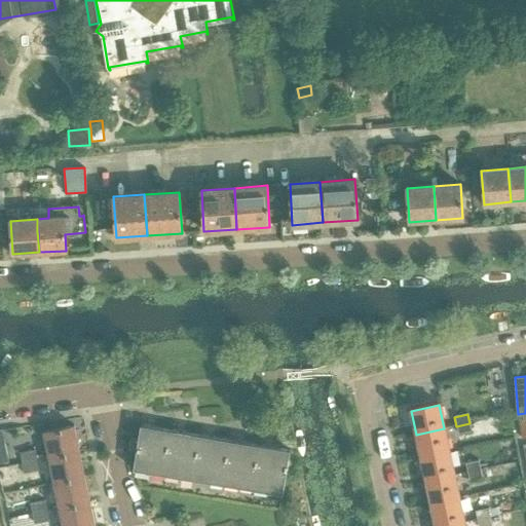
[(470,423),(456,426),(458,435),(471,433),(470,423)]
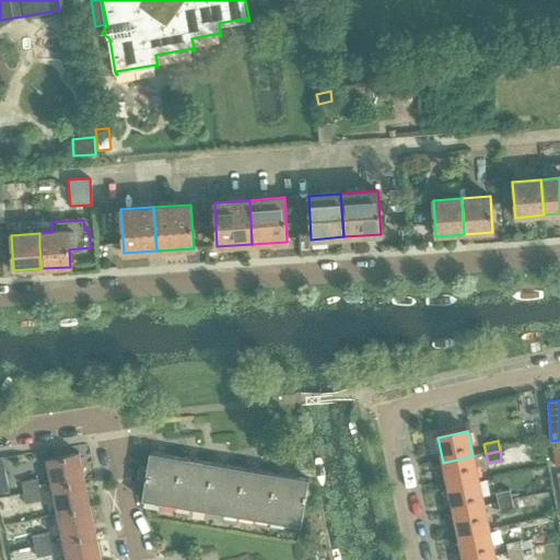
[(139,466),(137,478),(144,480),(141,500),(143,500),(143,499),(174,504),(182,458),(151,453),(151,452),(150,452),(147,467),(139,466)]
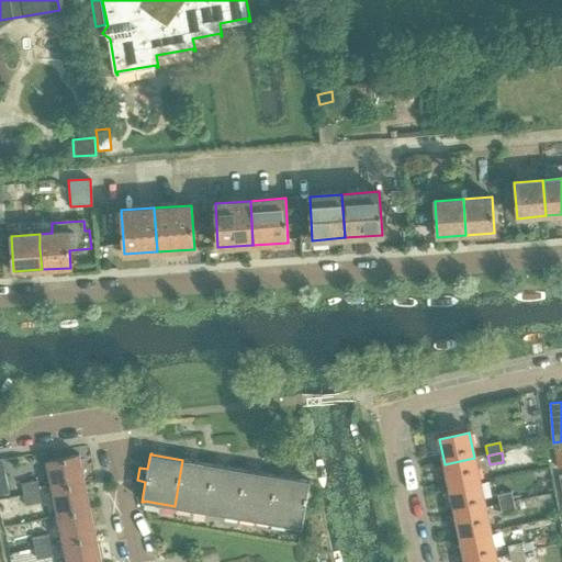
[(79,454),(47,461),(53,489),(85,482),(79,454)]
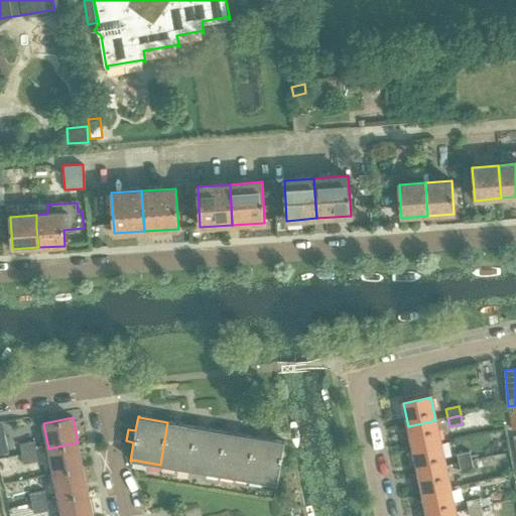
[(435,420),(408,426),(413,449),(440,443),(435,420)]
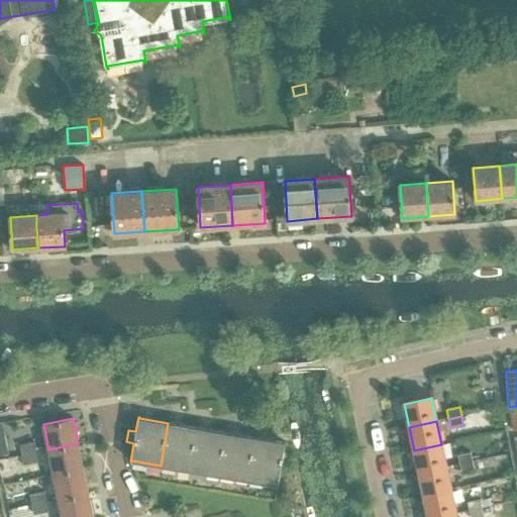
[(168,423),(161,466),(190,471),(197,427),(168,423)]
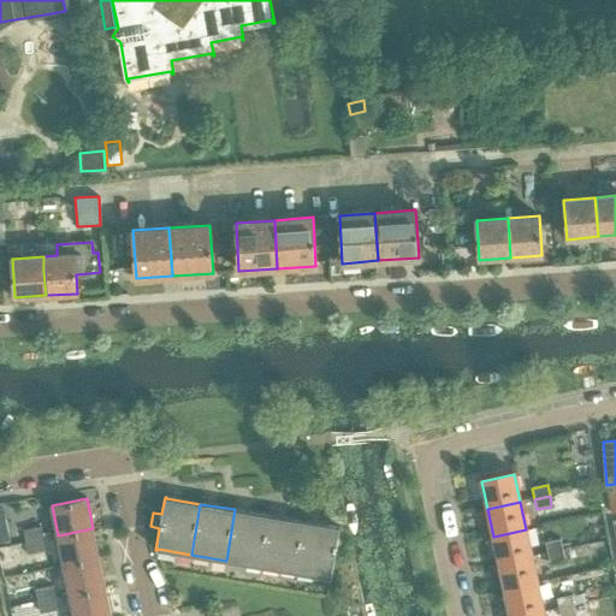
[(235,509),(226,561),(261,567),(270,515),(235,509)]
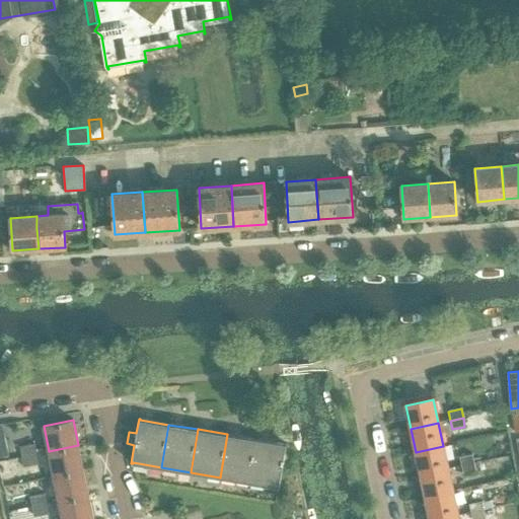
[(227,434),(220,477),(249,482),(255,439),(227,434)]
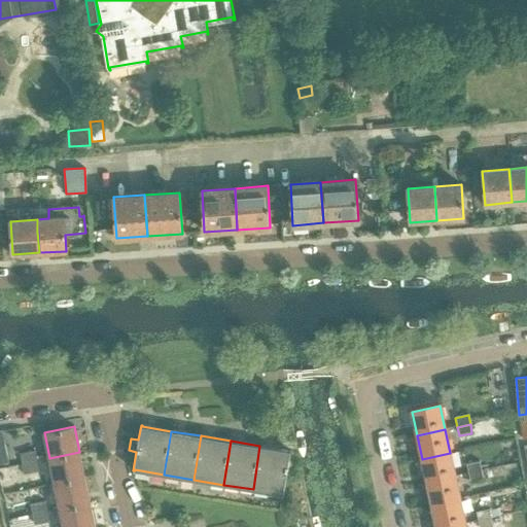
[(259,446),(253,489),(282,494),(282,495),(283,495),(290,451),(289,450),(289,451),(259,446)]
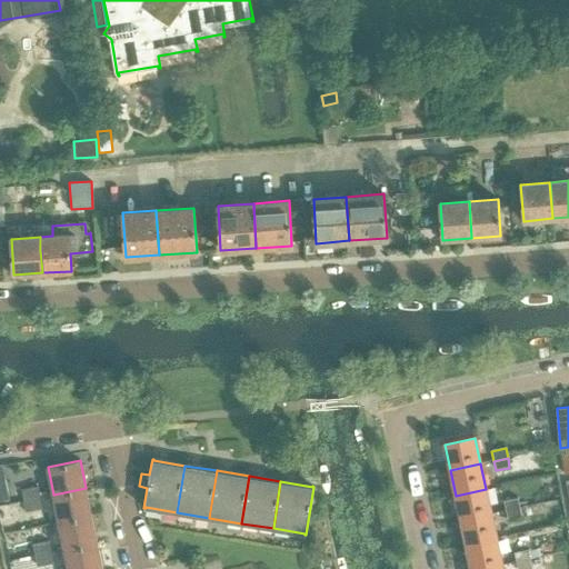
[(22,490),(25,501),(40,498),(38,487),(22,490)]
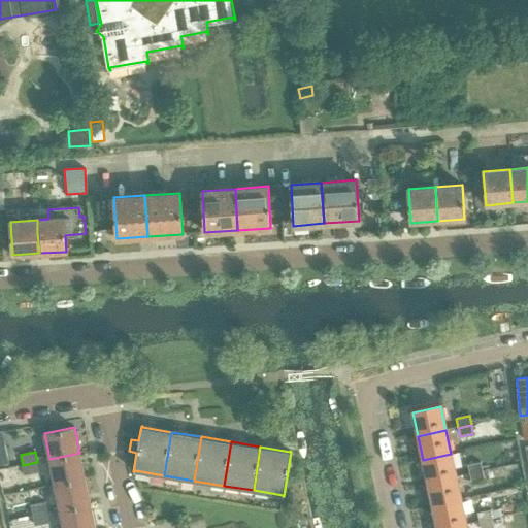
[(79,453),(50,459),(55,485),(85,479),(79,453)]
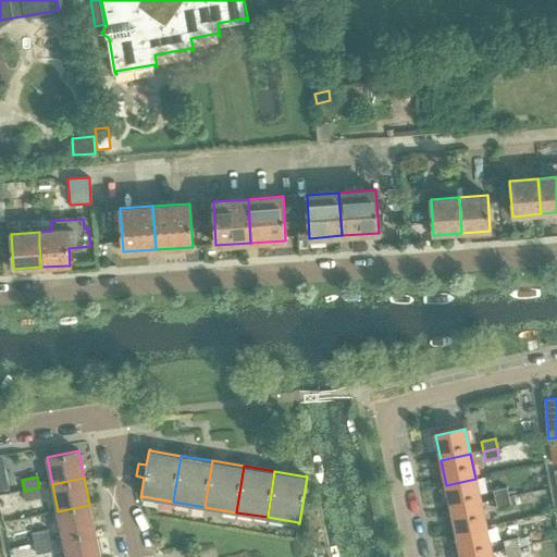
[(475,479),(446,485),(452,509),(481,504),(475,479)]
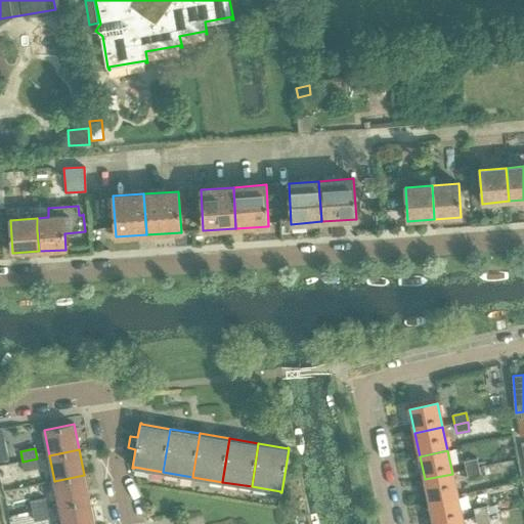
[(37,459),(23,462),(25,472),(39,469),(37,459)]
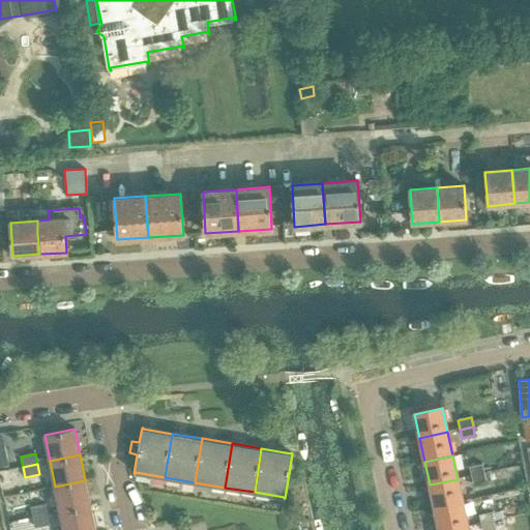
[(481,465),(468,468),(470,476),(482,473),(481,465)]
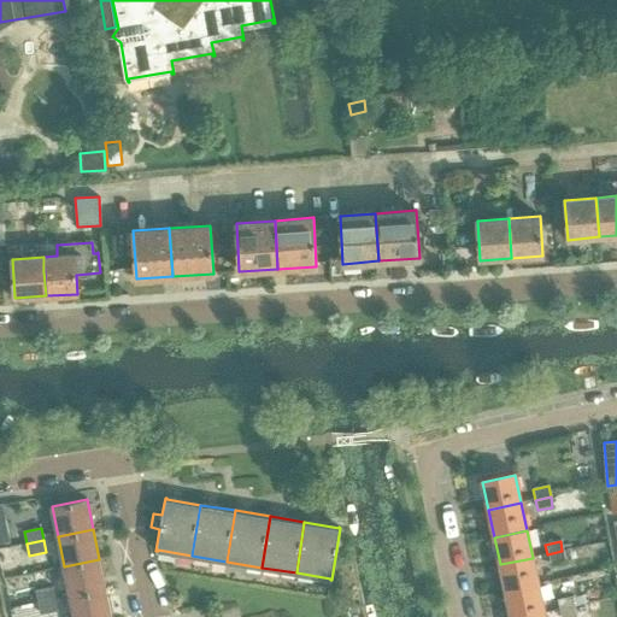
[(562,551),(547,554),(550,565),(564,562),(562,551)]
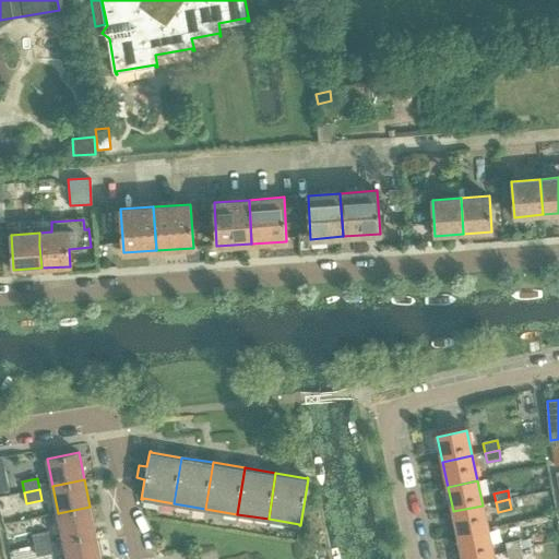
[(483,506),(453,511),(458,536),(488,530),(483,506)]
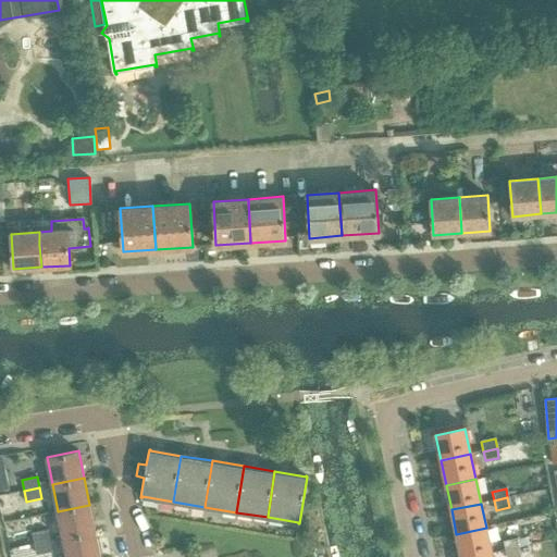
[(89,505),(58,511),(63,539),(95,532),(89,505)]
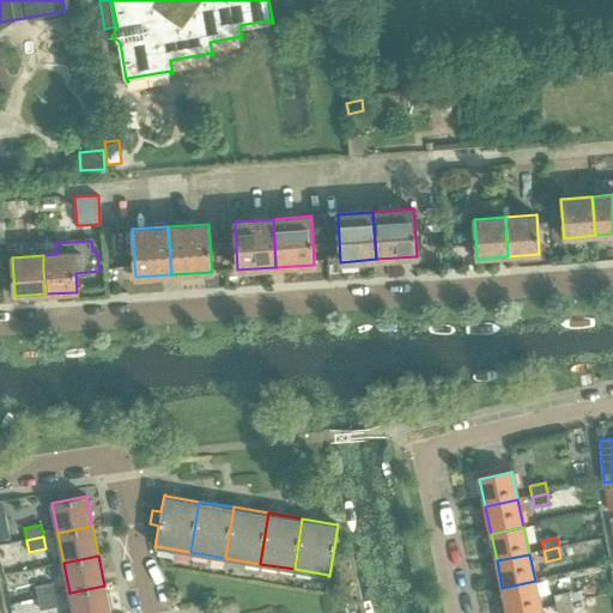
[(535,581),(502,588),(507,612),(516,612),(541,608),(535,581)]
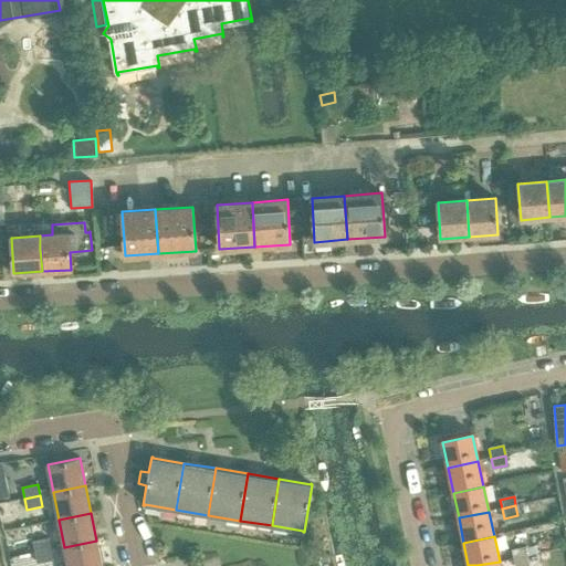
[(33,542),(35,553),(51,549),(49,538),(33,542)]
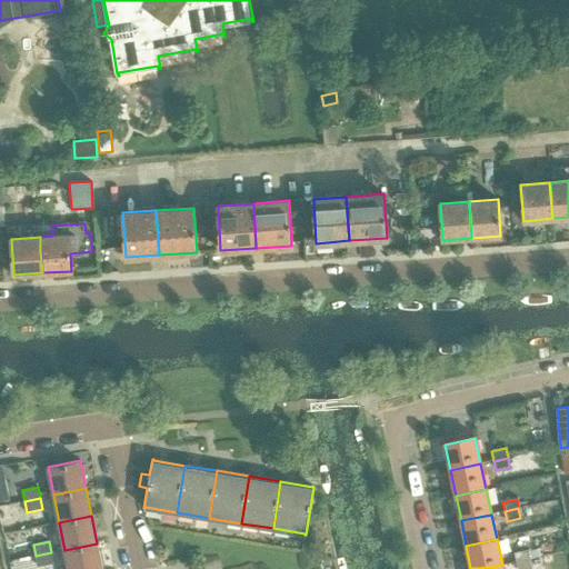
[(101,568),(97,543),(65,550),(68,568),(101,568)]
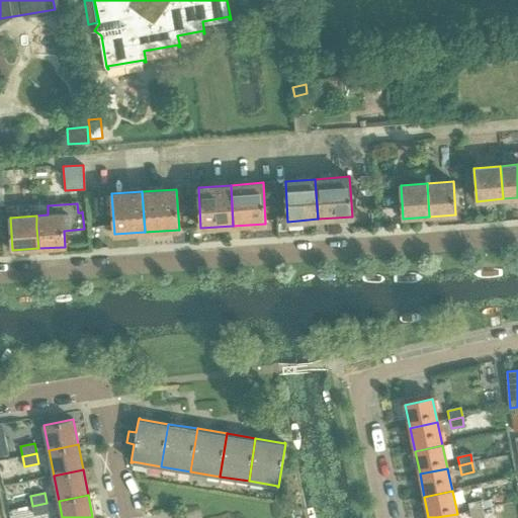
[(480,500),(467,503),(469,511),(482,509),(480,500)]
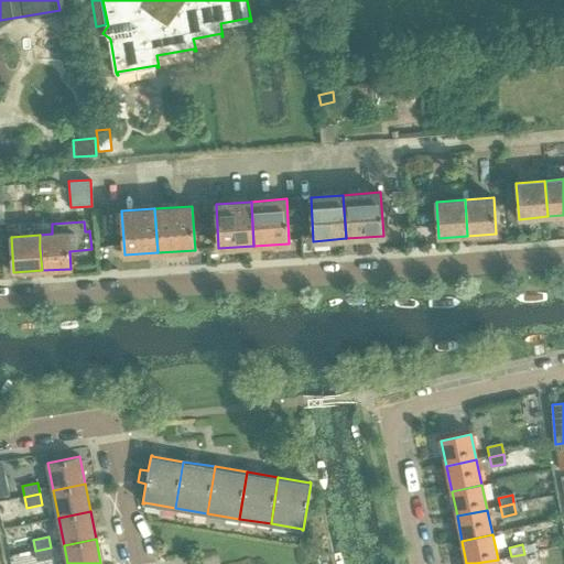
[(51,548),(35,551),(39,562),(53,559),(51,548)]
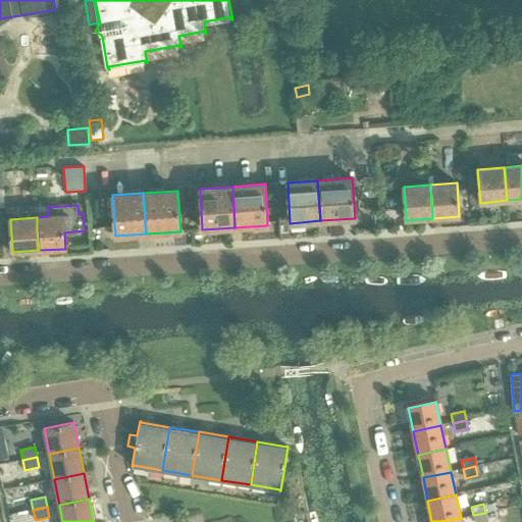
[(485,513),(473,515),(473,521),(482,521),(487,521),(485,513)]
